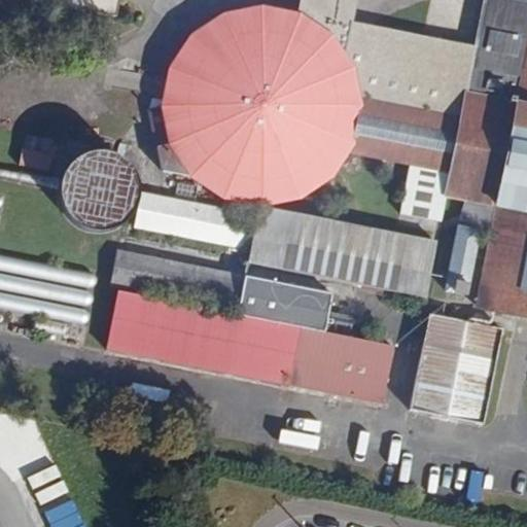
[(26,0),(116,18),(118,0),(26,0)]
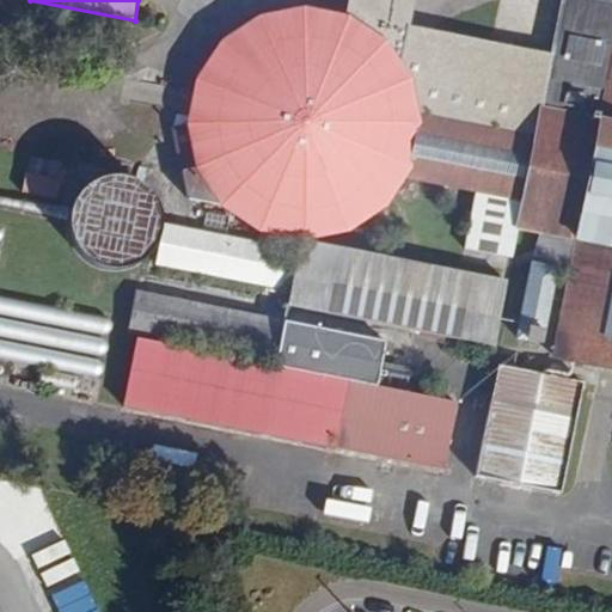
[(287,237),(299,237),(312,238),(326,236),(349,228),(367,218),(381,204),(395,189),(399,178),(473,194),(461,262),(508,273),(518,231),(540,236),(532,263),(516,341),(540,347),(556,275),(569,277),(554,359),(611,369),(611,4),(591,0),(563,0),(551,55),(409,26),(412,0),(348,0),(346,14),(301,6),(255,17),(219,41),(194,80),(187,124),(195,166),(221,207),(259,231),(287,237)]
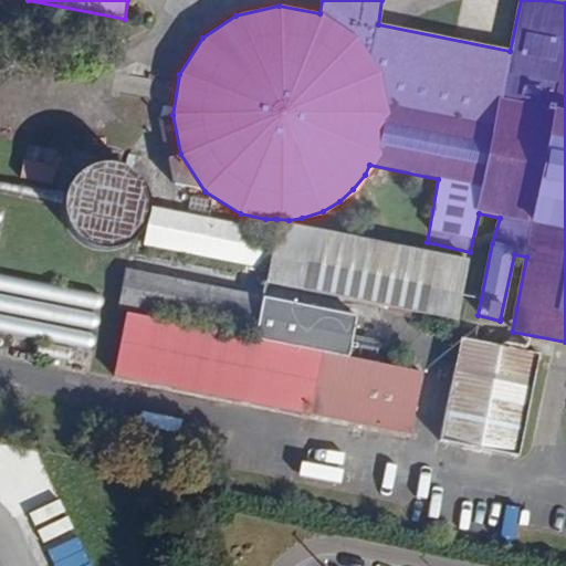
[(25,159),(22,178),(58,184),(60,165),(25,159)]
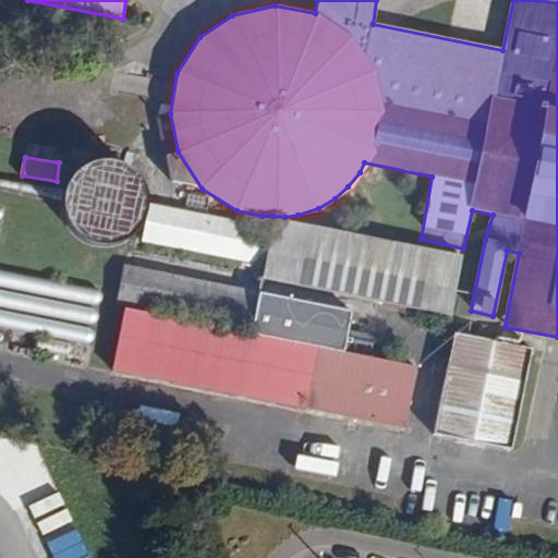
[(84,237),(95,242),(108,244),(120,242),(132,237),(141,228),(145,221),(147,216),(149,209),(149,203),(148,190),(143,179),(135,169),(124,162),(112,159),(99,160),(87,164),(77,171),(70,181),(65,193),(64,206),(68,218),(74,229),(84,237)]
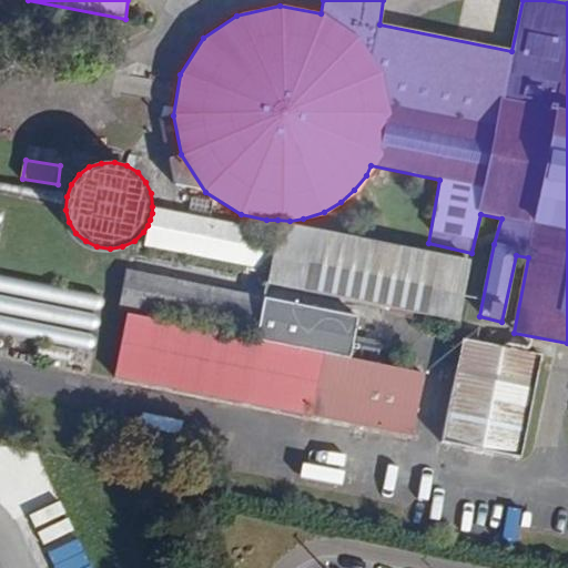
[(275,232),(152,206),(152,213),(150,220),(148,225),(143,232),(145,234),(143,245),(266,271),(275,232)]
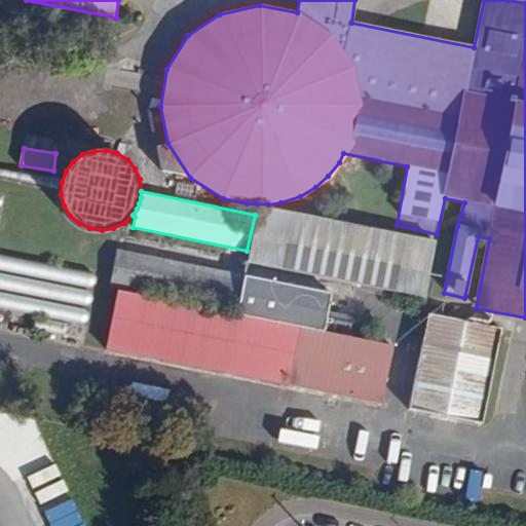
[(425,299),(436,243),(259,208),(248,264),(425,299)]
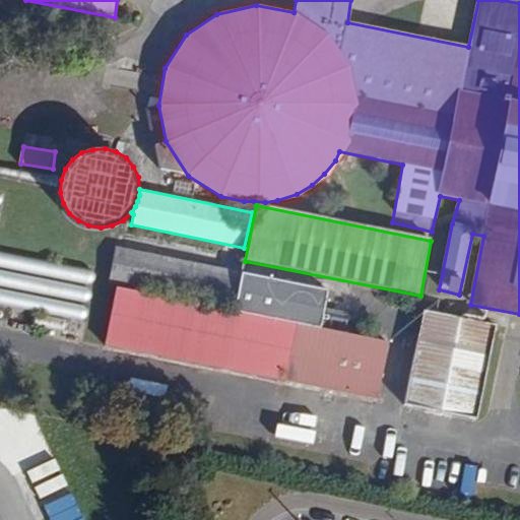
[(109,283),(233,309),(239,271),(116,247),(109,283)]
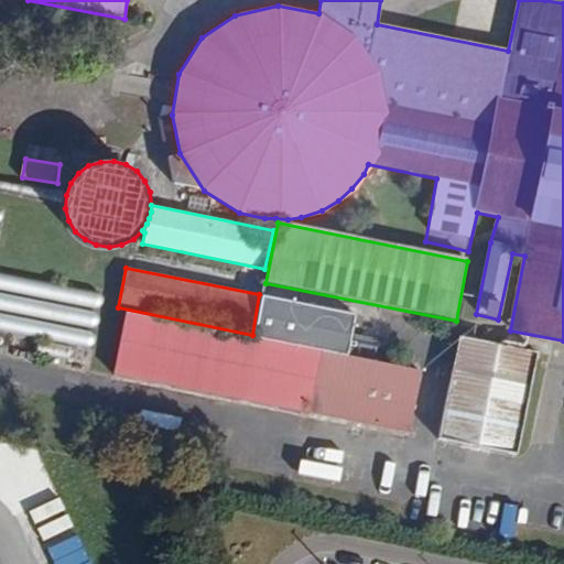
[(0,274),(0,333),(39,340),(36,351),(93,362),(105,293),(0,274)]
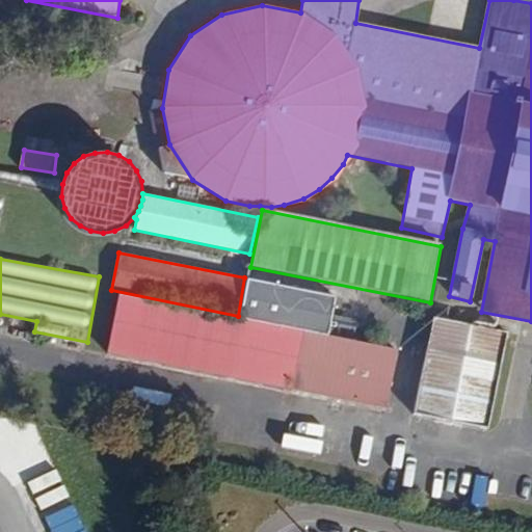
[(120,294),(106,354),(386,409),(398,350),(327,336),(335,297),(247,281),(241,318),(120,294)]
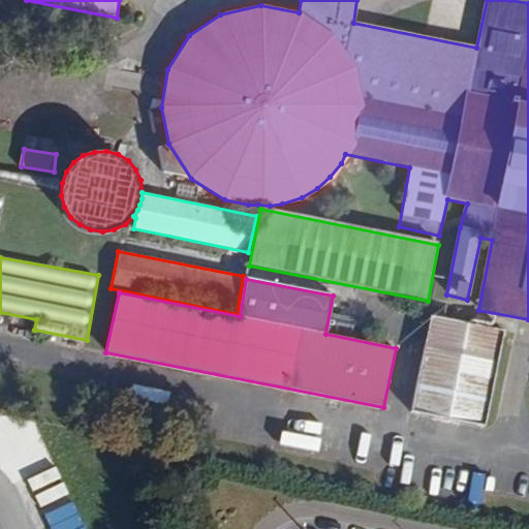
[(485,427),(503,332),(431,317),(411,413),(485,427)]
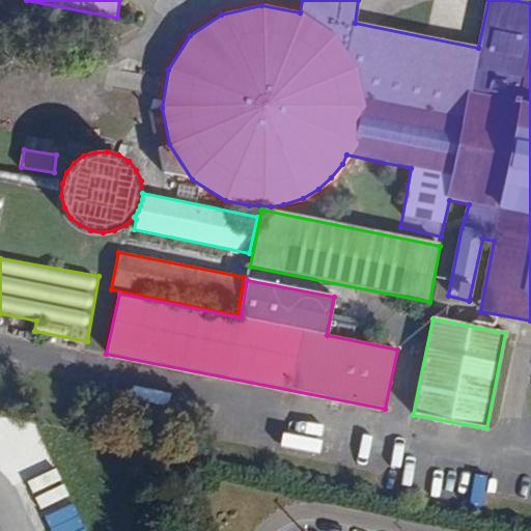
[(27,482),(33,495),(60,481),(55,469),(27,482)]
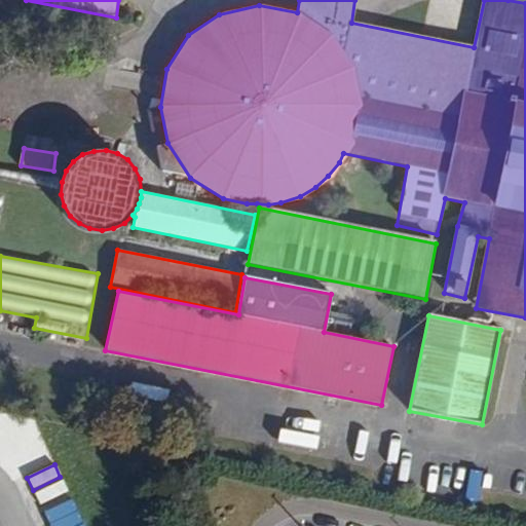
[(35,493),(41,505),(68,493),(62,481),(35,493)]
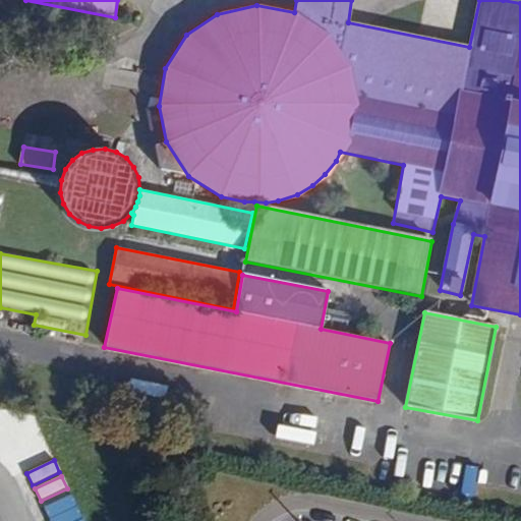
[(70,493),(44,505),(50,518),(76,506),(70,493)]
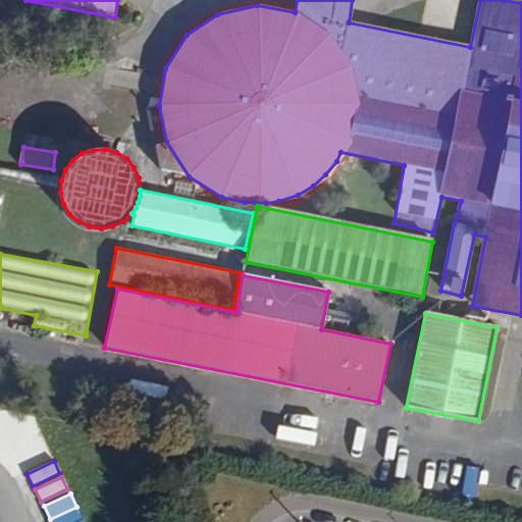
[(84,521),(80,513),(61,521),(84,521)]
